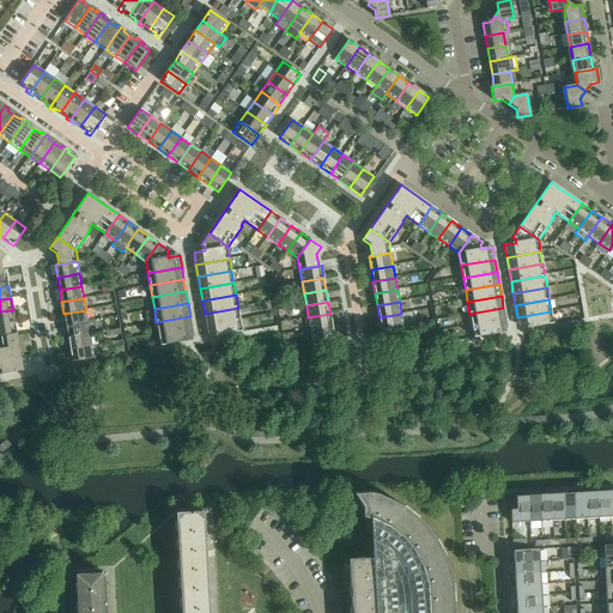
[(238,308),(205,314),(206,326),(241,320),(238,308)]
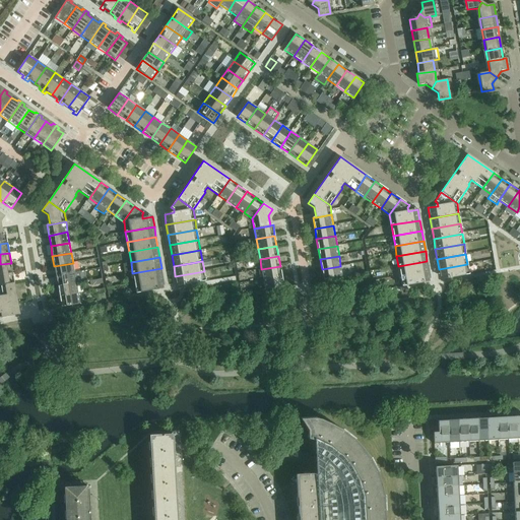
[(427,261),(398,266),(400,276),(429,271),(427,261)]
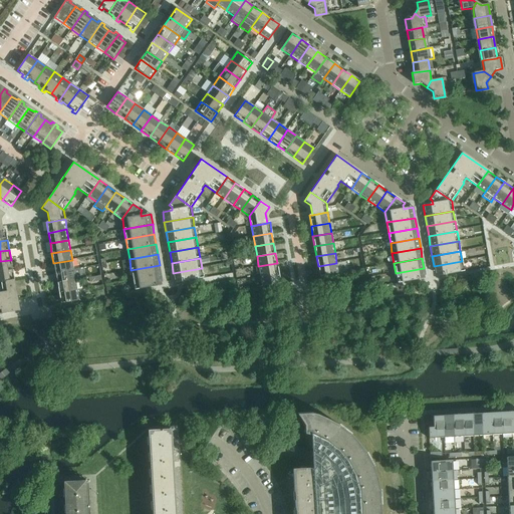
[(11,260),(0,261),(0,272),(12,270),(11,260)]
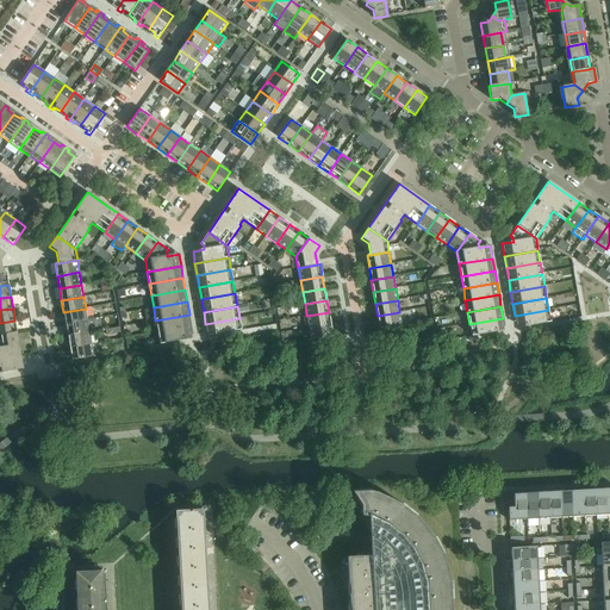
[(86,309),(63,312),(66,324),(87,321),(86,309)]
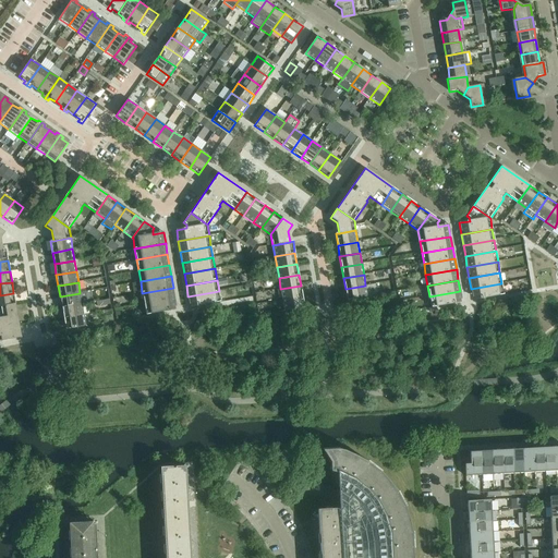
[(501,283),(471,289),(473,301),(504,295),(501,283)]
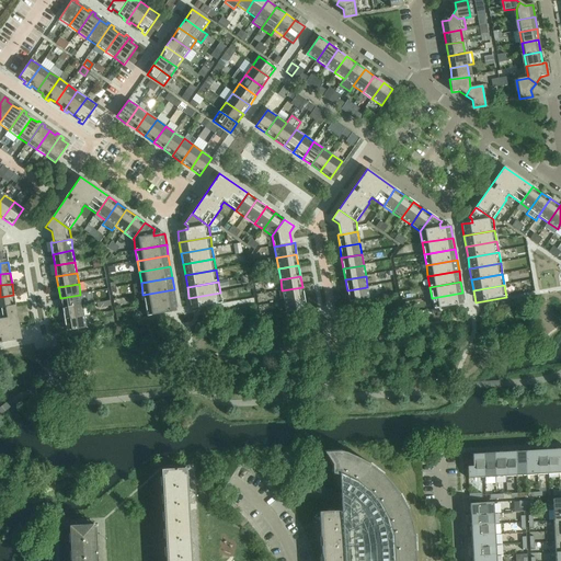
[(302,287),(282,290),(284,301),(305,298),(302,287)]
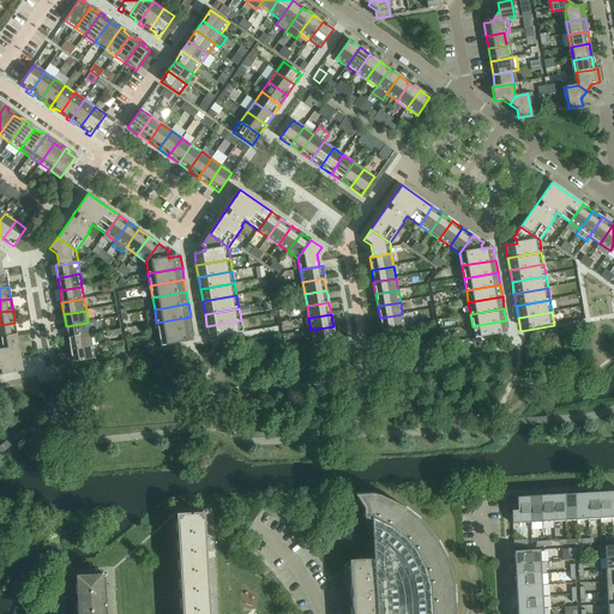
[(402,314),(380,318),(383,331),(404,327),(402,314)]
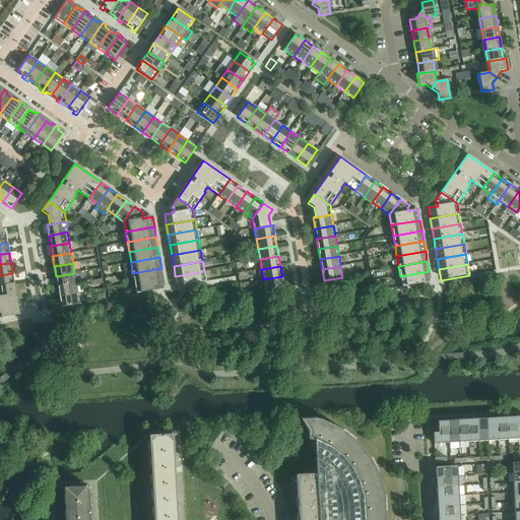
[(161,268),(132,273),(134,283),(163,278),(161,268)]
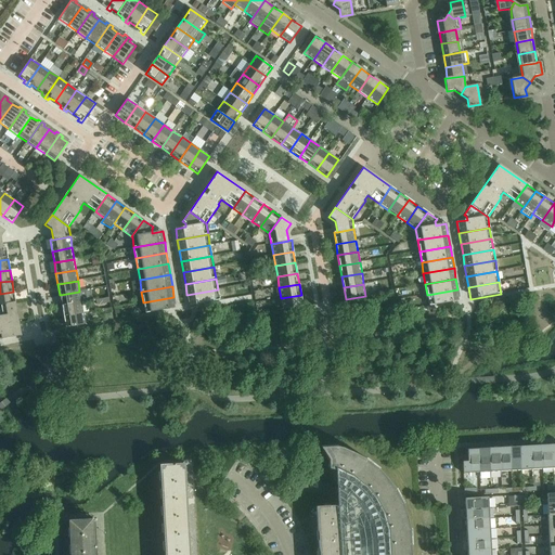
[(218,289),(186,295),(189,306),(219,300),(218,289)]
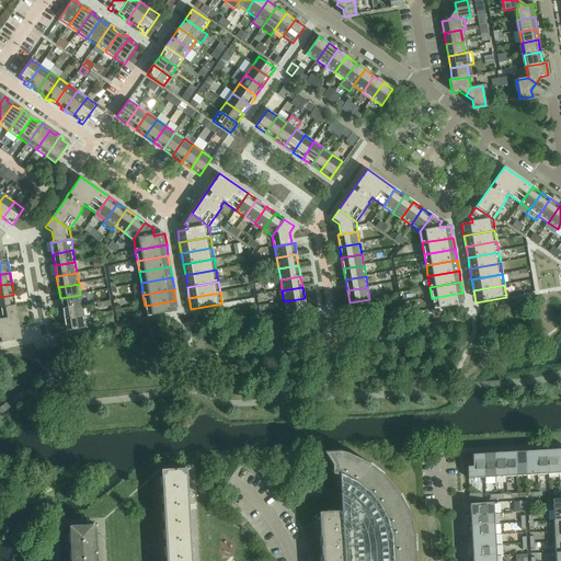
[(462,293),(432,298),(434,309),(465,304),(462,293)]
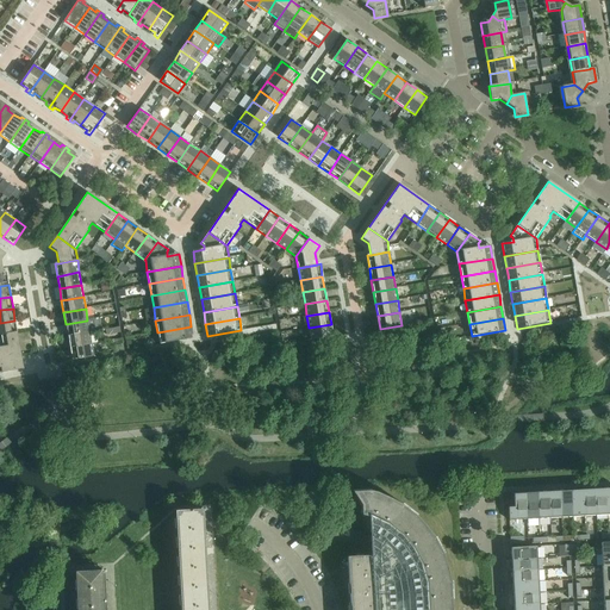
[(93,319),(87,321),(66,324),(68,336),(89,332),(95,331),(93,319)]
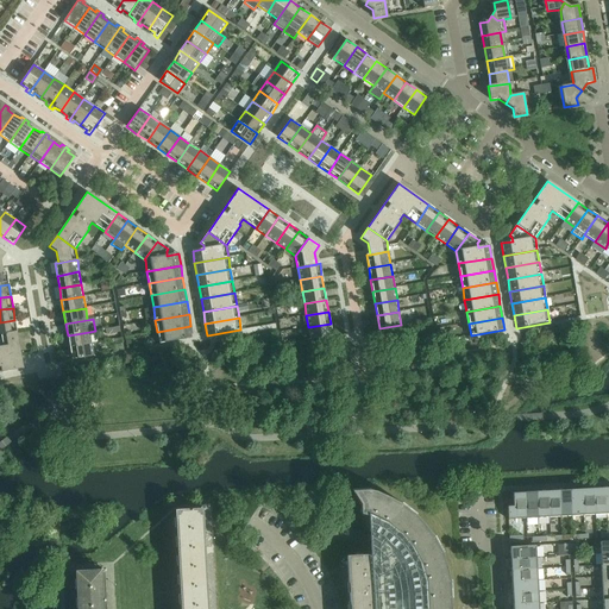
[(14,320),(0,322),(0,334),(17,332),(14,320)]
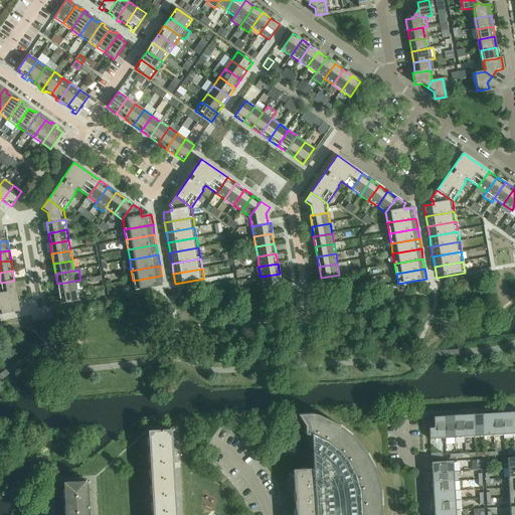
[(280,274),(261,277),(263,288),(281,284),(280,274)]
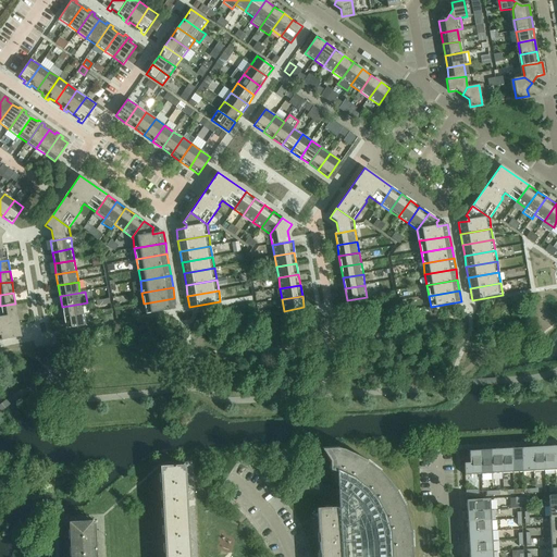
[(174,298),(144,304),(146,314),(176,309),(174,298)]
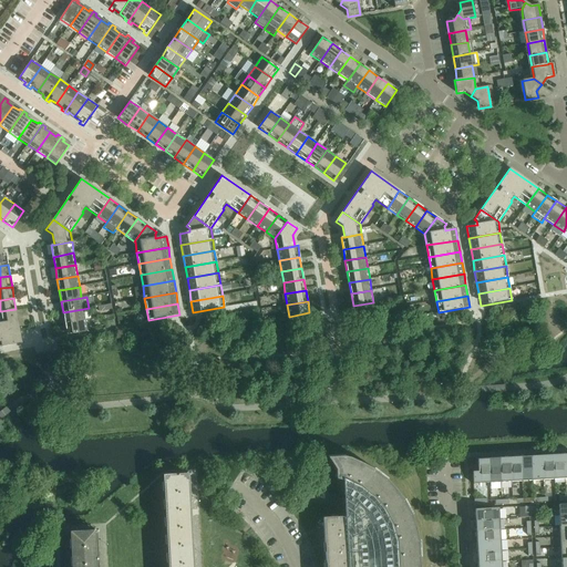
[(0,347),(22,343),(16,309),(0,311),(0,347)]
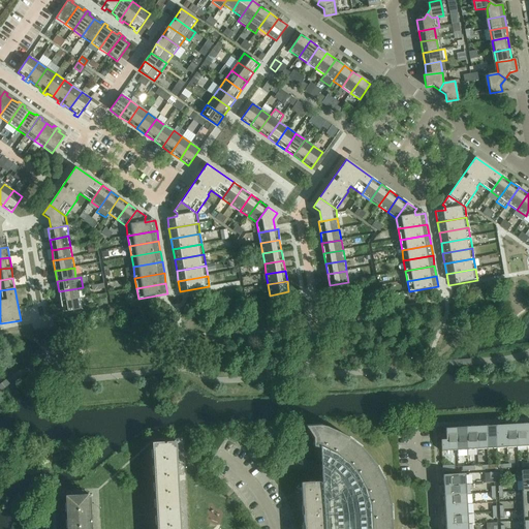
[(78,288),(59,291),(60,302),(80,299),(78,288)]
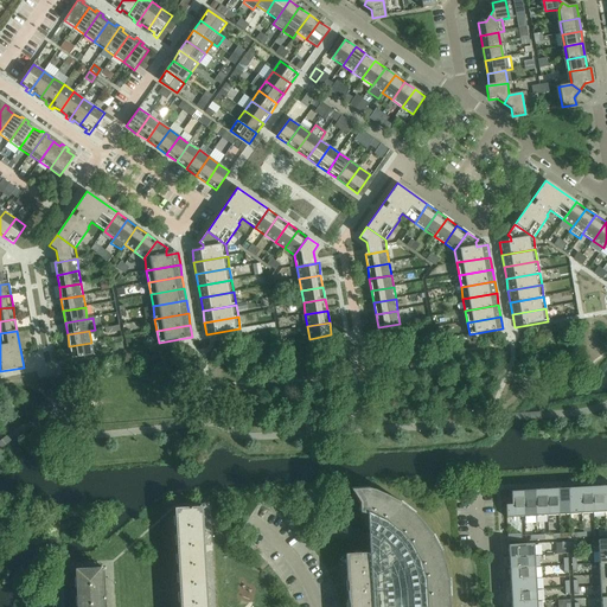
[(91,343),(69,346),(71,359),(94,355),(91,343)]
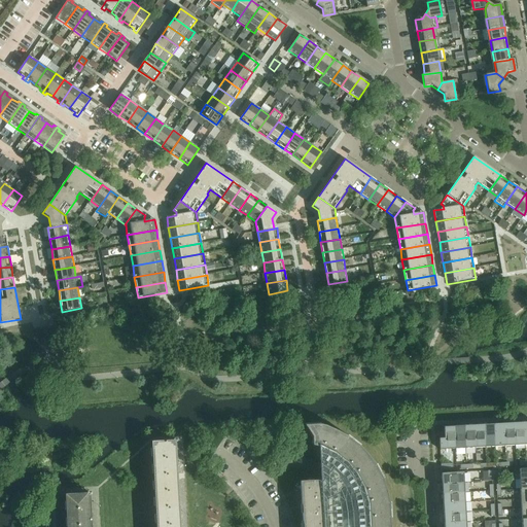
[(523,422),(514,423),(515,446),(525,445),(523,422)]
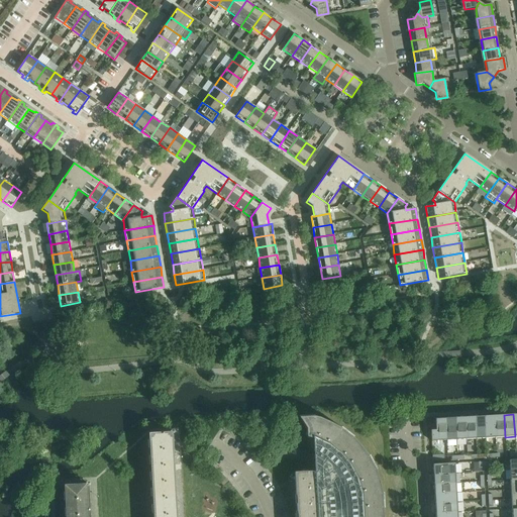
[(494,415),(485,416),(486,438),(495,437),(494,415)]
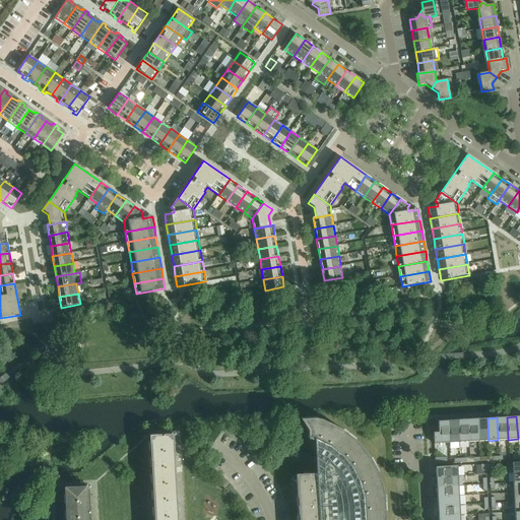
[(507,417),(497,417),(498,440),(508,440),(507,417)]
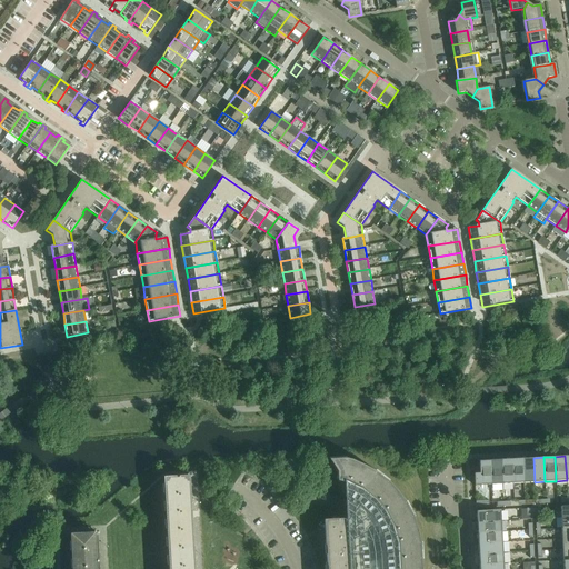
[(420,568),(420,559),(417,559),(417,542),(419,542),(419,541),(417,529),(412,517),(409,518),(402,503),(405,502),(405,501),(397,491),(388,481),(387,481),(386,483),(372,473),(375,471),(373,471),(362,465),(350,460),(345,458),(345,461),(330,462),(336,471),(337,481),(343,482),(345,502),(346,509),(346,519),(323,520),(326,568),(420,568)]
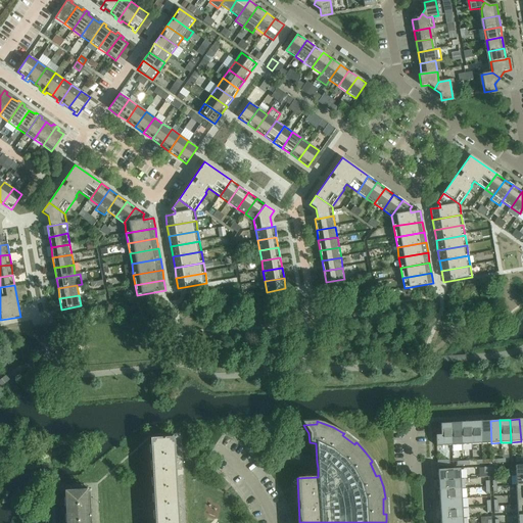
[(490,421),(480,422),(481,444),(491,443),(490,421)]
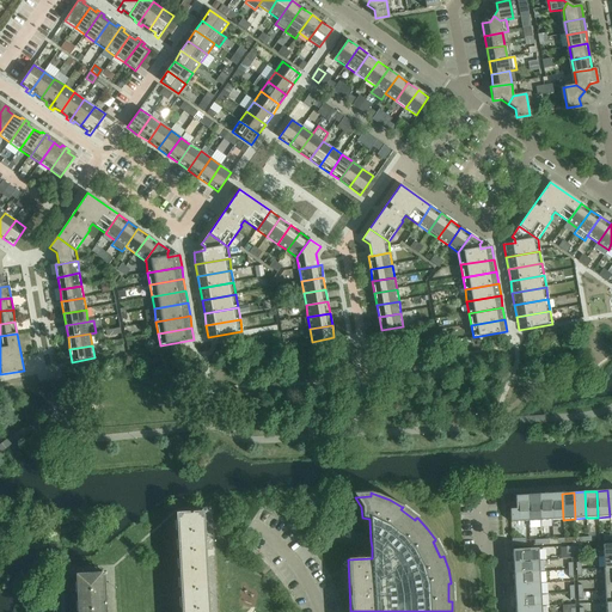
[(550,494),(539,495),(540,521),(552,520),(550,494)]
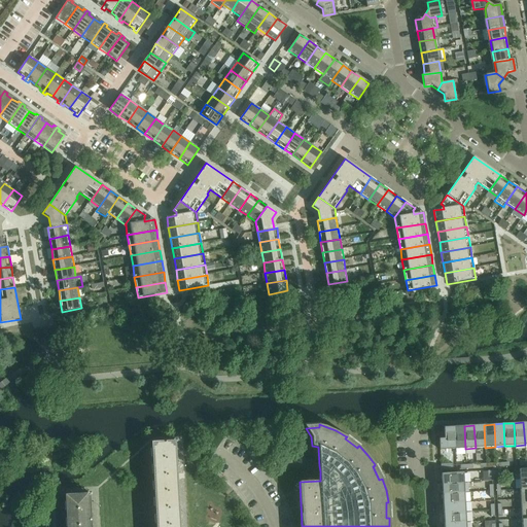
[(484,425),(473,425),(476,448),(485,448),(484,425)]
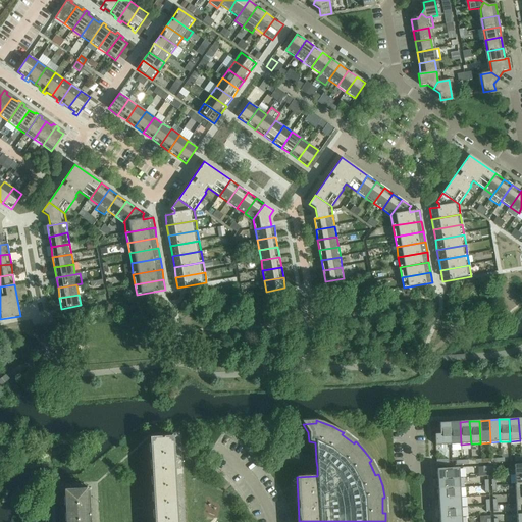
[(434,434),(435,446),(436,446),(451,445),(450,422),(439,423),(440,434),(434,434)]
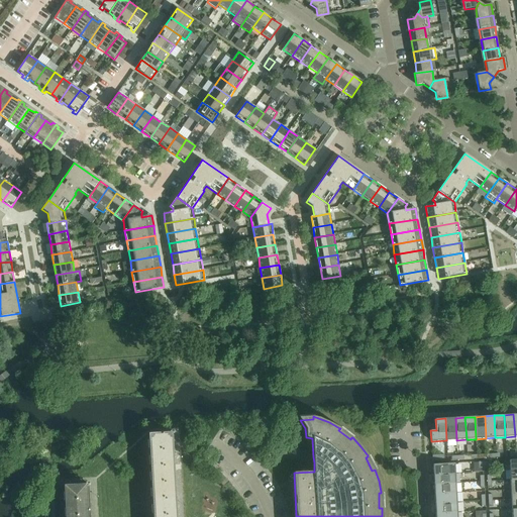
[(455,418),(445,418),(446,440),(456,440),(455,418)]
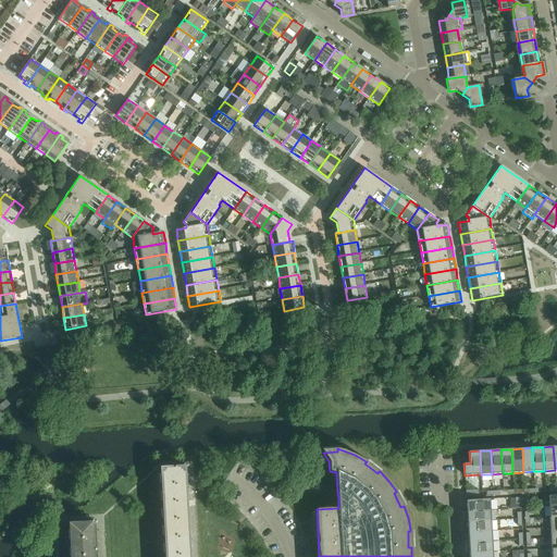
[(181,466),(160,467),(164,556),(189,556),(187,500),(184,500),(182,466),(181,466)]
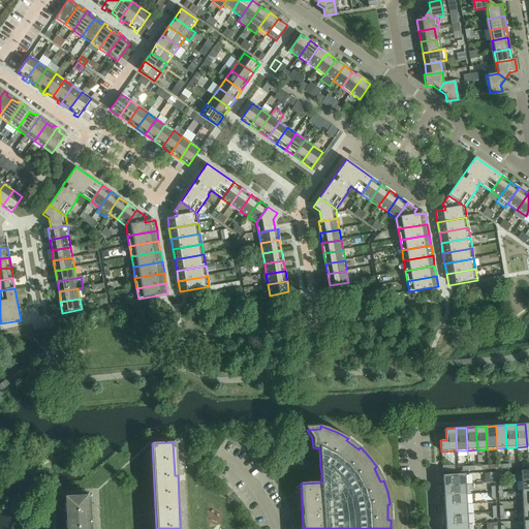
[(442,475),(443,486),(466,485),(465,474),(442,475)]
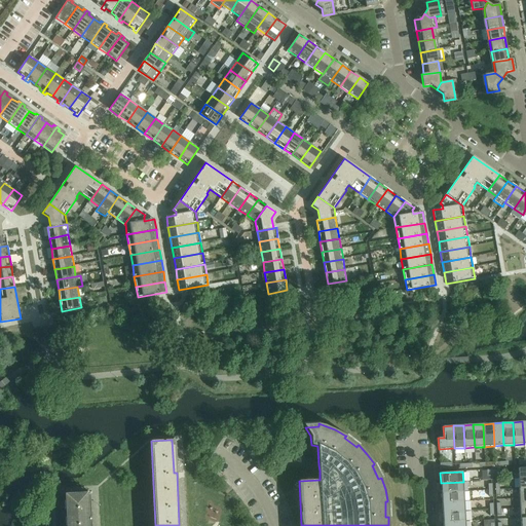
[(463,482),(441,483),(442,493),(464,492),(463,482)]
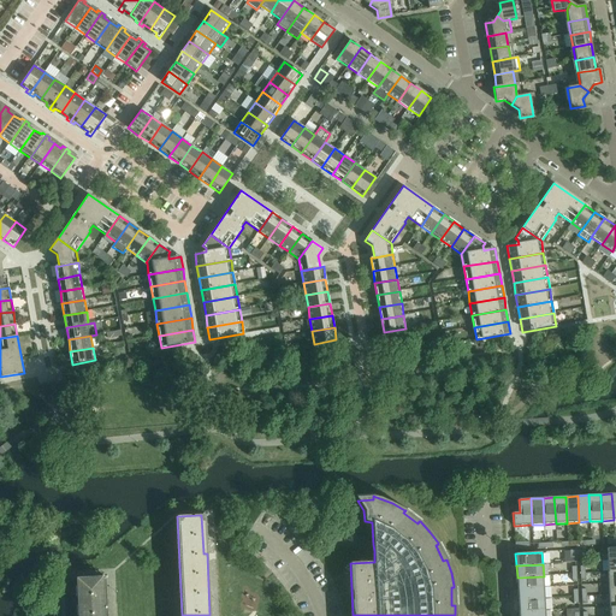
[(544,576),(517,578),(517,588),(544,587),(544,576)]
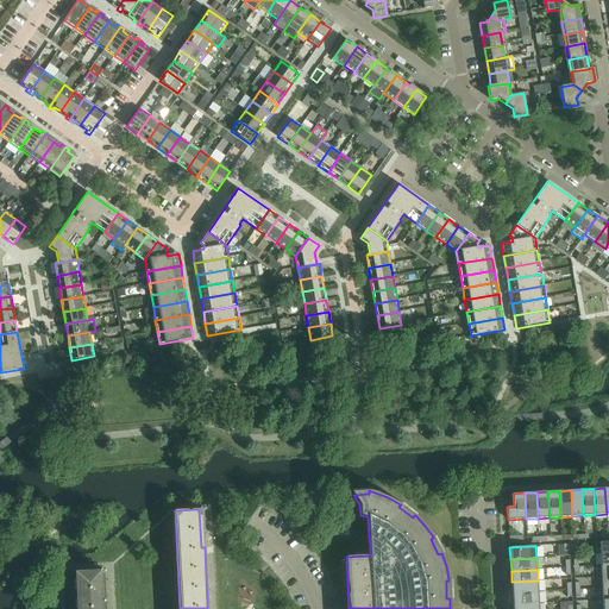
[(102,571),(75,572),(76,608),(101,608),(101,591),(104,590),(102,571)]
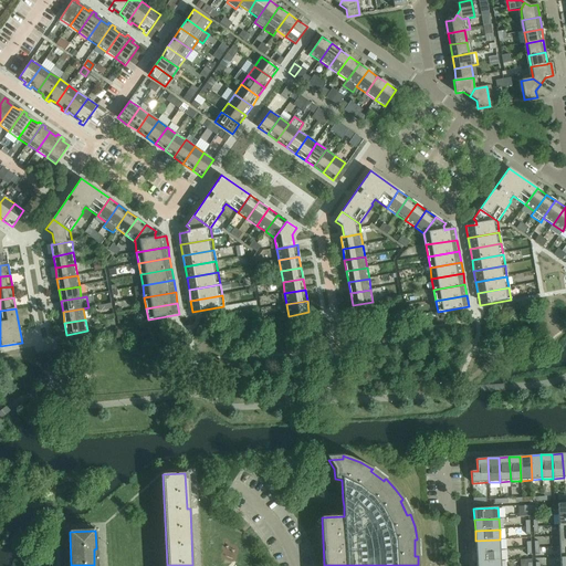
[(500,540),(475,541),(477,552),(501,551),(500,540)]
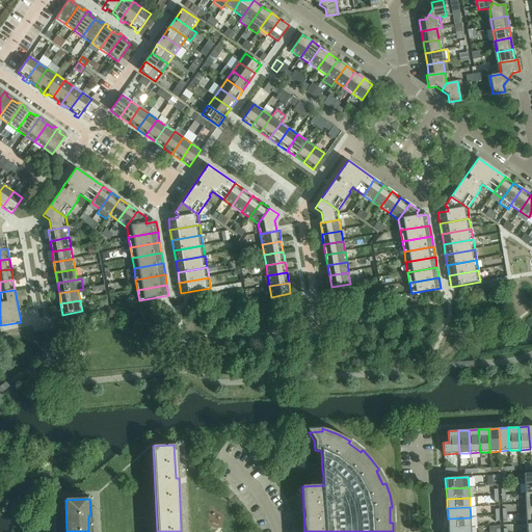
[(471,517),(448,519),(448,529),(471,527),(471,517)]
